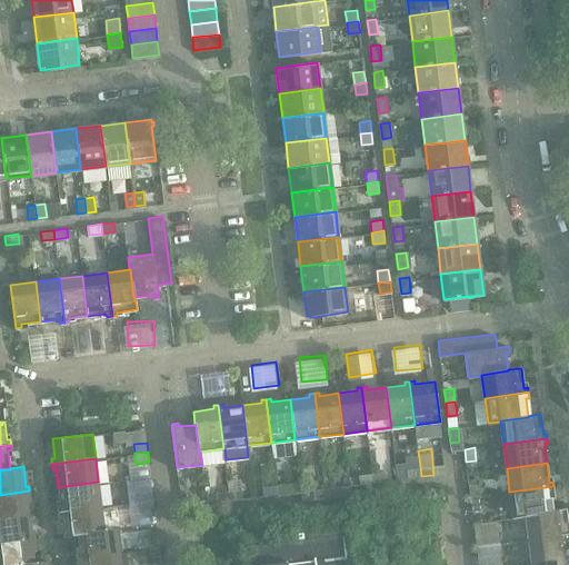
[(421,476),(420,466),(406,468),(408,478),(421,476)]
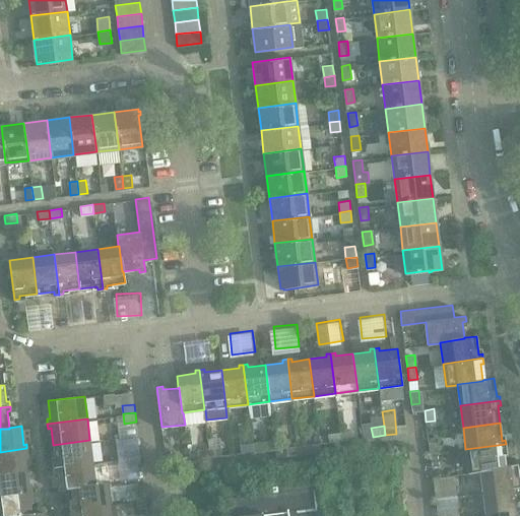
[(340,432),(341,440),(353,439),(352,430),(340,432)]
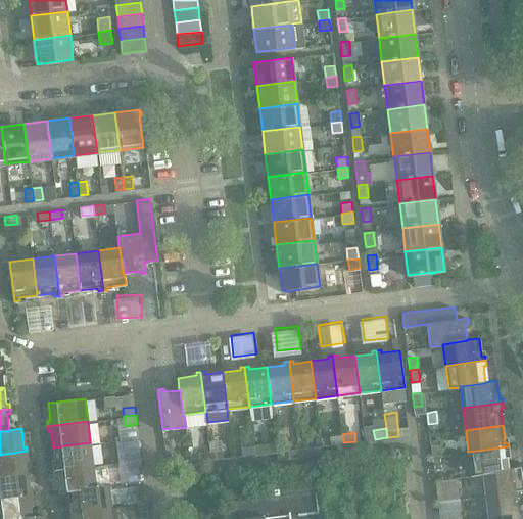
[(343,442),(342,434),(330,435),(331,444),(343,442)]
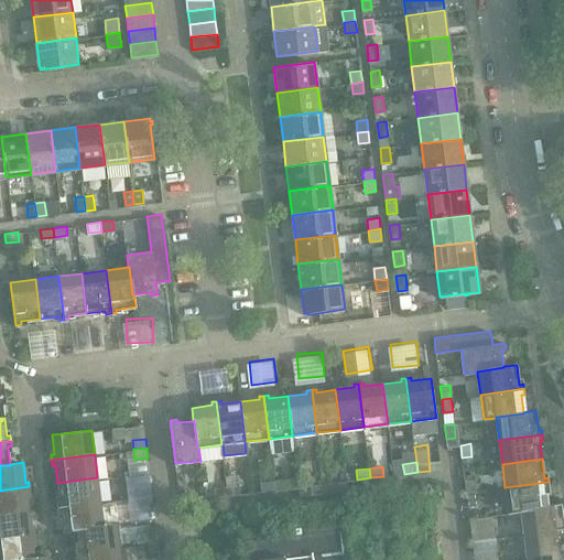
[(56,502),(57,507),(100,502),(97,477),(57,483),(60,502),(56,502)]
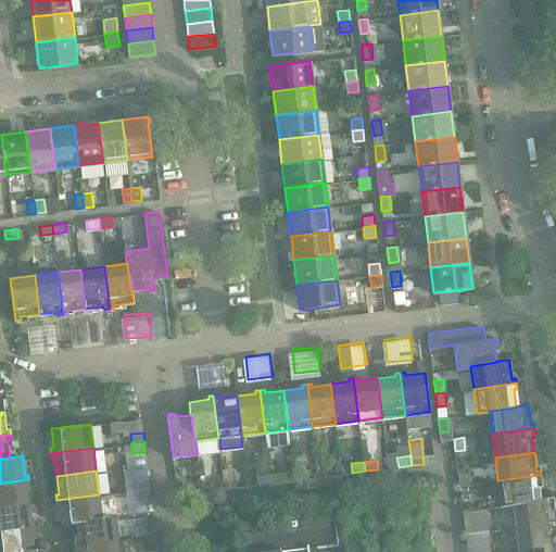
[(269,473),(270,483),(283,481),(282,472),(269,473)]
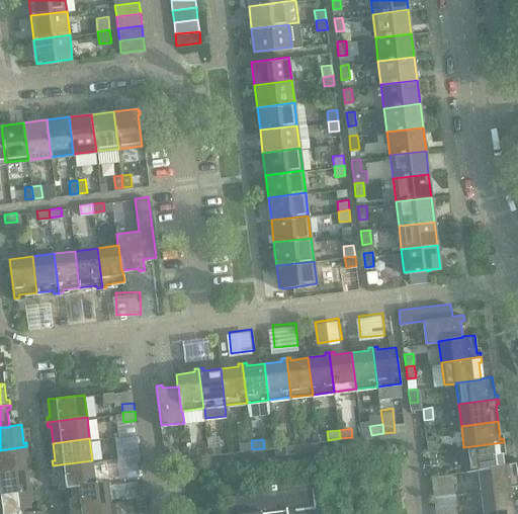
[(427,440),(428,452),(437,451),(436,439),(427,440)]
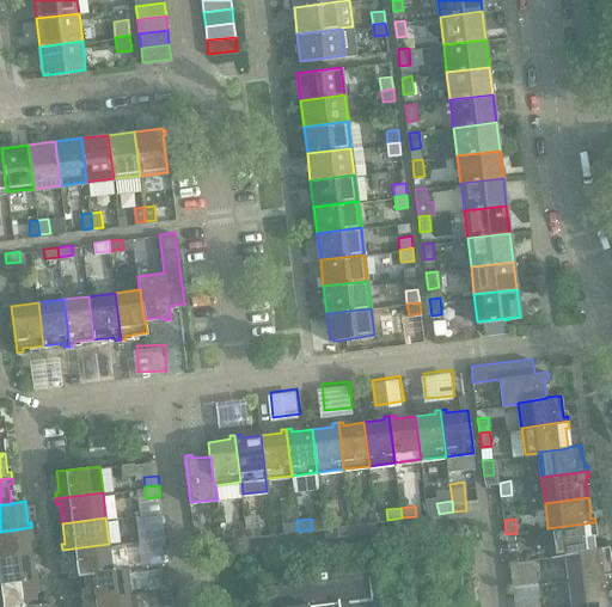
[(298,531),(297,520),(282,522),(283,532),(298,531)]
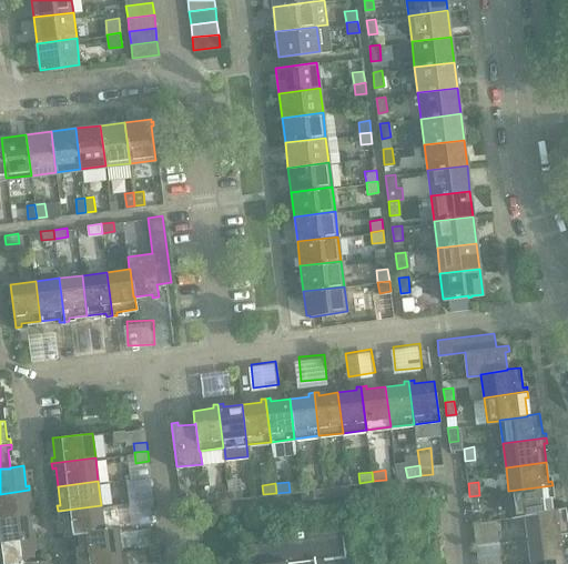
[(325,486),(326,496),(340,494),(338,484),(325,486)]
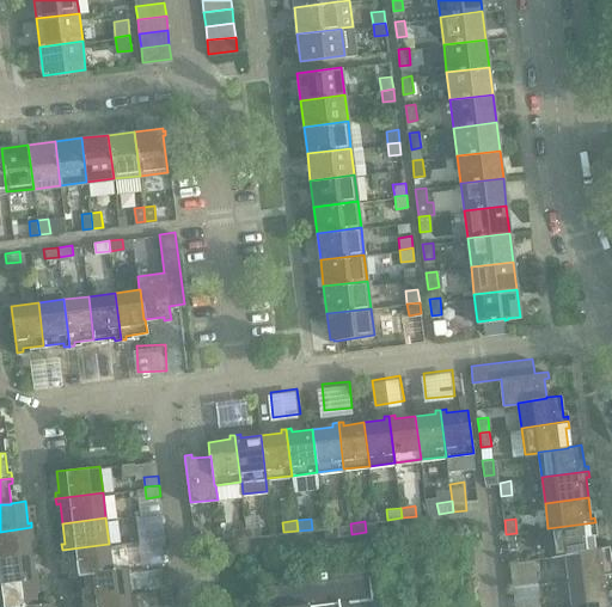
[(595,522),(548,528),(551,556),(565,555),(565,553),(594,550),(594,547),(592,529),(595,528),(595,522)]
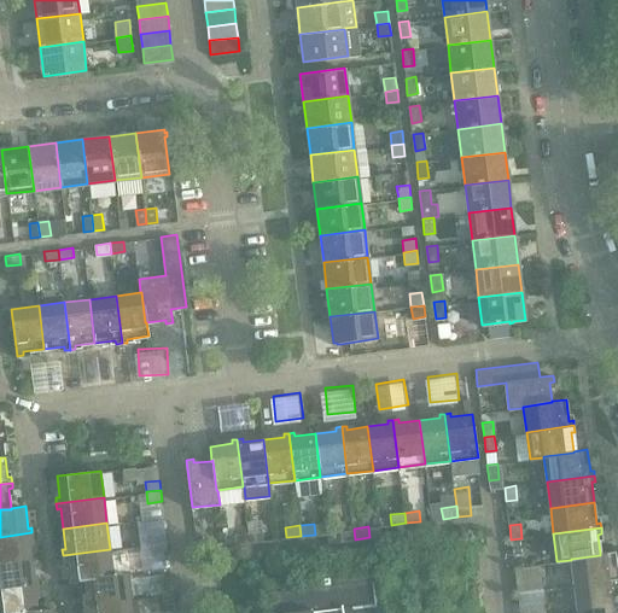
[(355,539),(354,529),(339,530),(340,541),(355,539)]
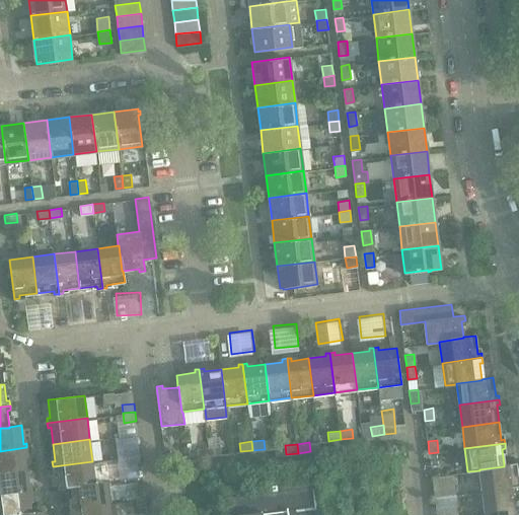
[(209,446),(210,455),(221,454),(220,445),(209,446)]
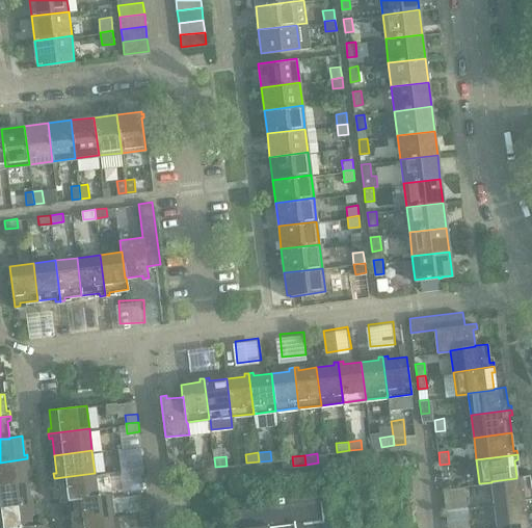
[(215,467),(214,457),(201,459),(203,469),(215,467)]
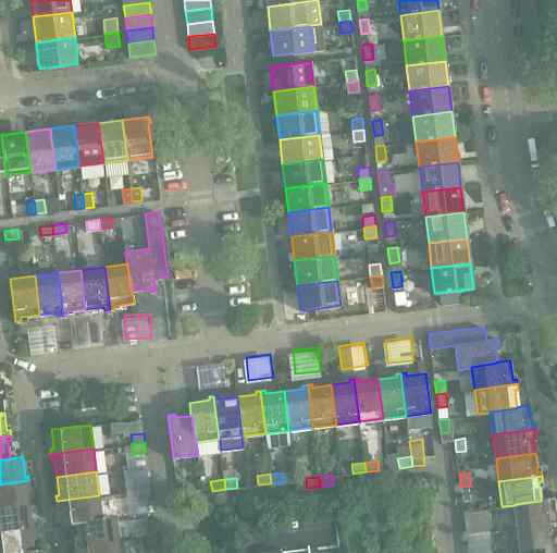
[(0,484),(0,507),(28,504),(27,491),(31,491),(28,480),(0,484)]
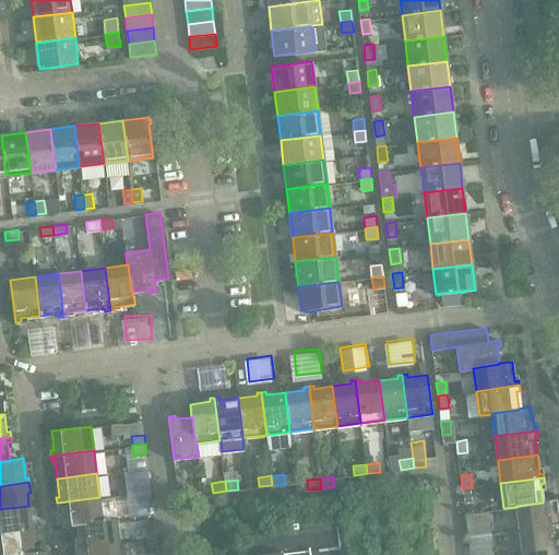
[(137,483),(138,492),(151,491),(150,482),(137,483)]
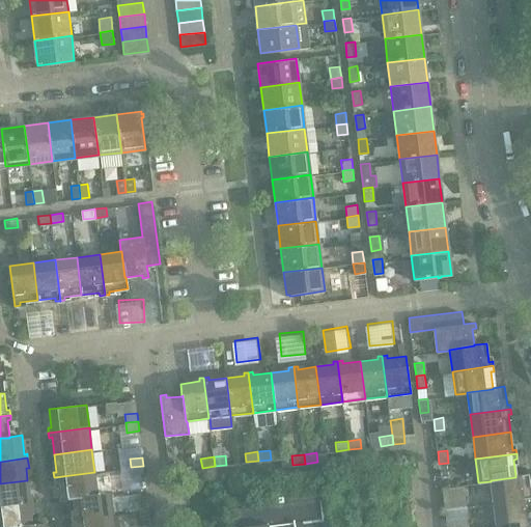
[(168,463),(169,472),(182,470),(180,461),(168,463)]
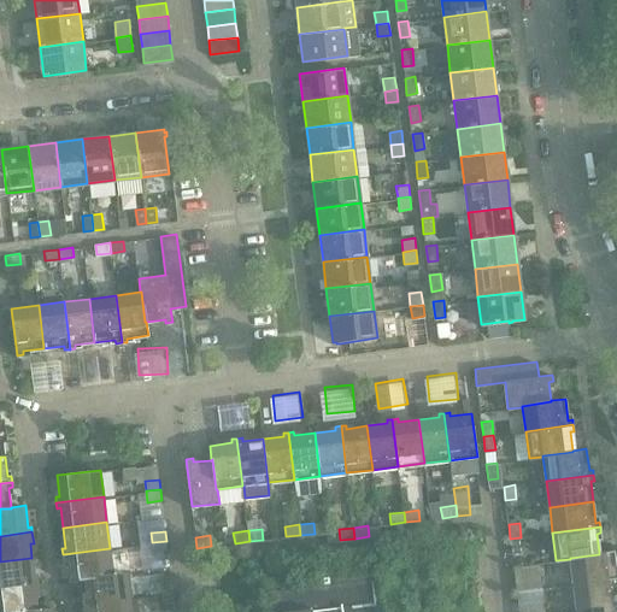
[(521,537),(510,539),(512,553),(522,552),(521,537)]
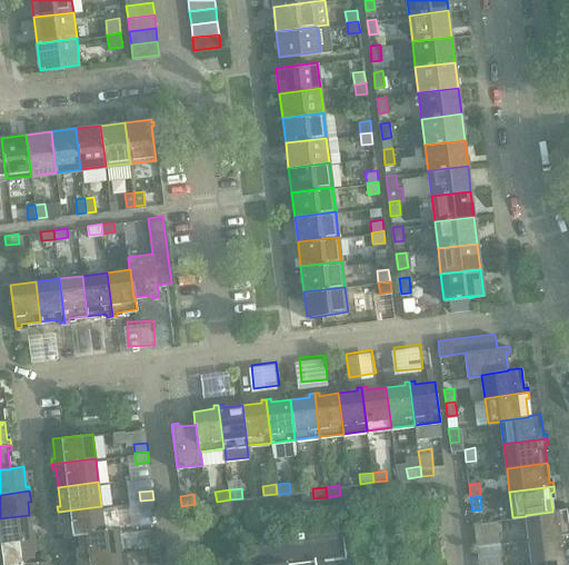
[(153,499),(140,501),(141,512),(155,509),(153,499)]
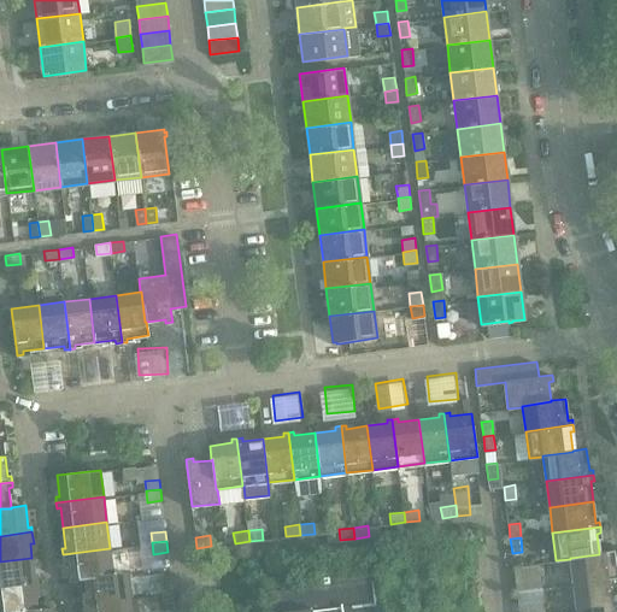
[(110,548),(63,554),(63,560),(66,559),(70,581),(83,580),(83,578),(113,575),(113,574),(110,548)]
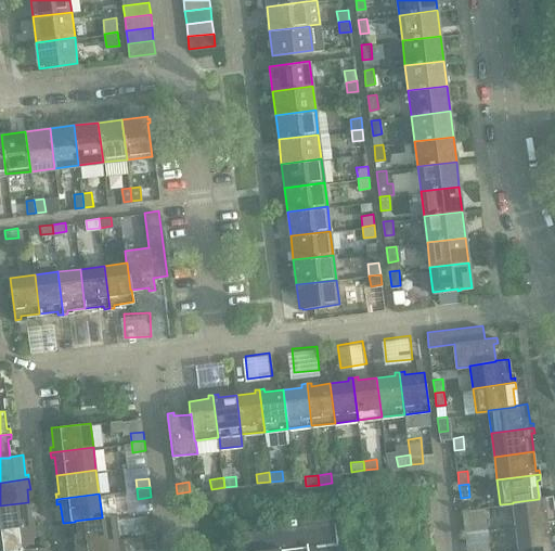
[(513,503),(515,525),(554,520),(554,514),(554,515),(552,496),(539,497),(539,499),(513,502),(513,503)]
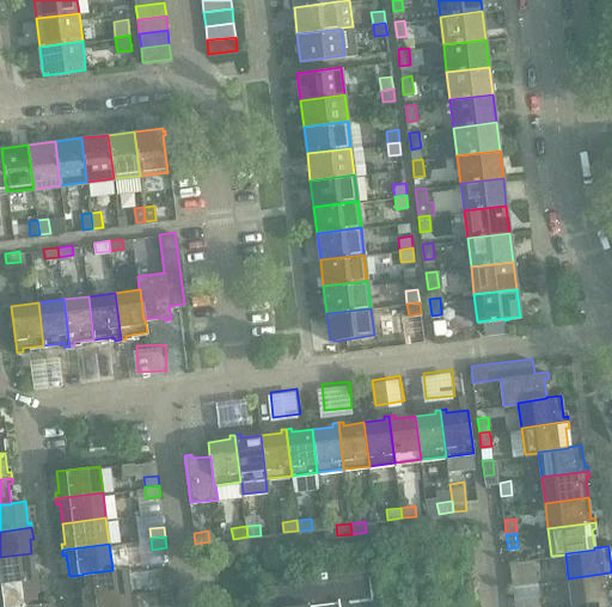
[(31,553),(0,557),(0,583),(38,580),(37,574),(34,574),(31,553)]
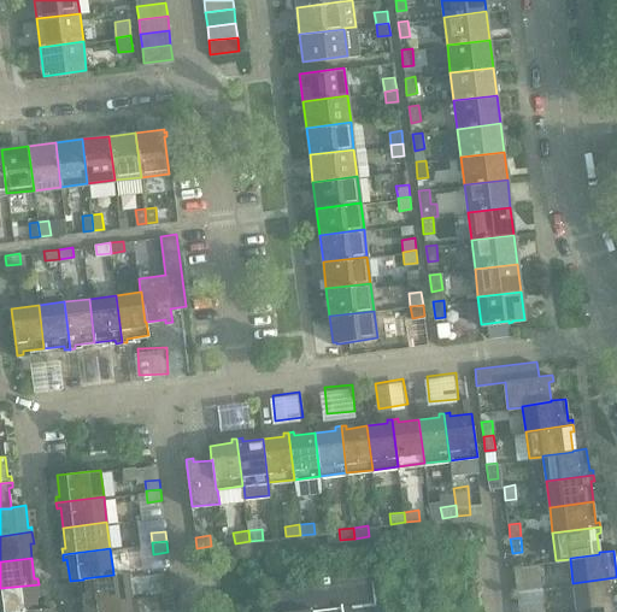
[(82,599),(83,605),(130,598),(127,571),(113,574),(113,575),(83,578),(83,580),(86,598),(82,599)]
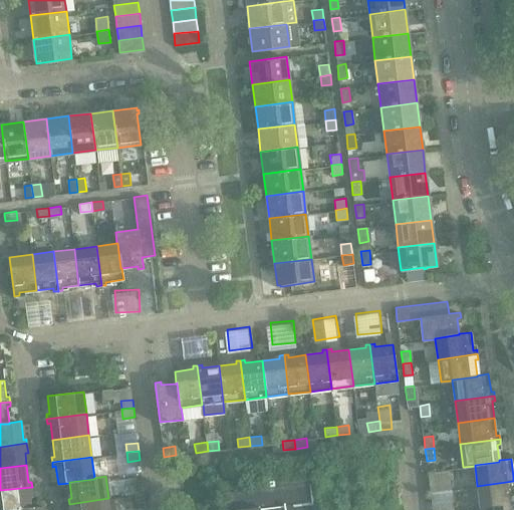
[(226,491),(228,509),(259,509),(260,508),(283,505),(284,509),(314,509),(311,481),(275,485),(274,479),(266,480),(267,486),(226,491)]
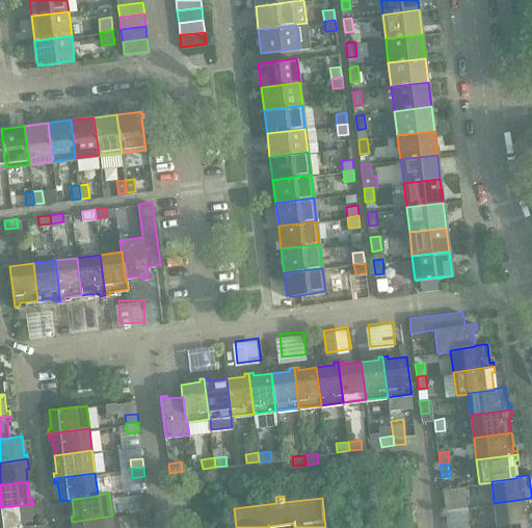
[(531,498),(494,503),(497,525),(531,520),(531,498)]
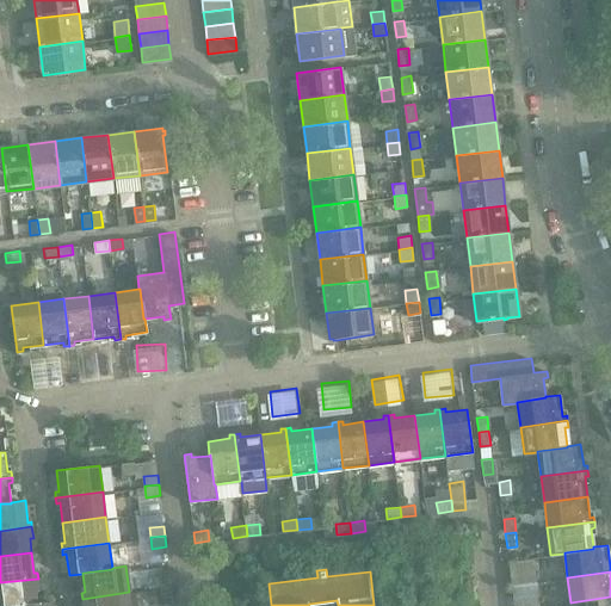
[(159,574),(160,588),(171,587),(170,573),(159,574)]
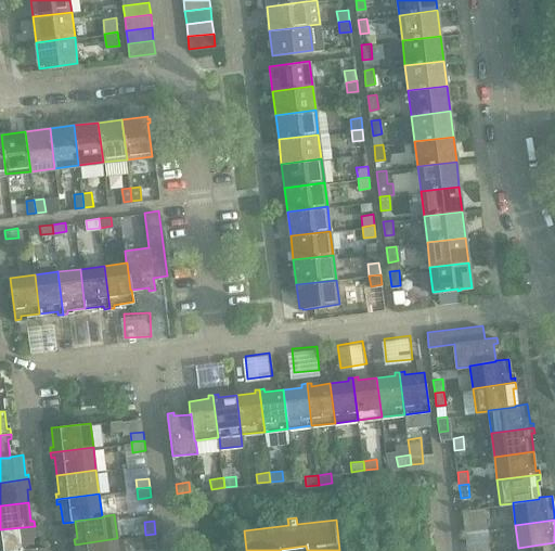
[(463,522),(464,532),(477,529),(476,521),(463,522)]
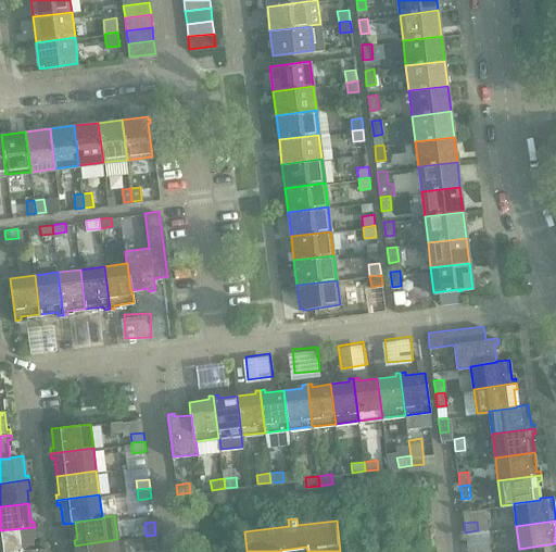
[(35,527),(0,530),(0,551),(20,551),(34,550),(34,549),(32,531),(35,531),(35,527)]
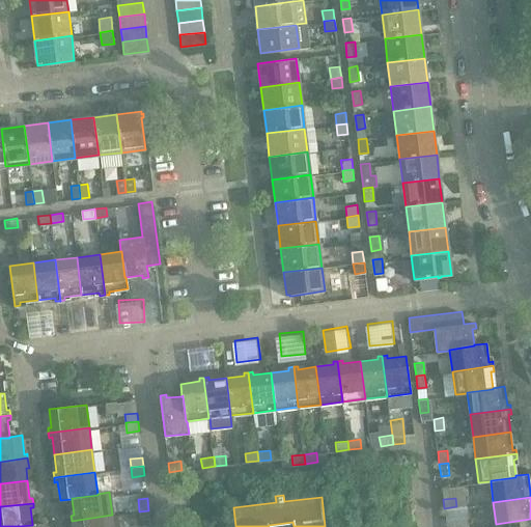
[(456,506),(444,508),(446,518),(457,516),(456,506)]
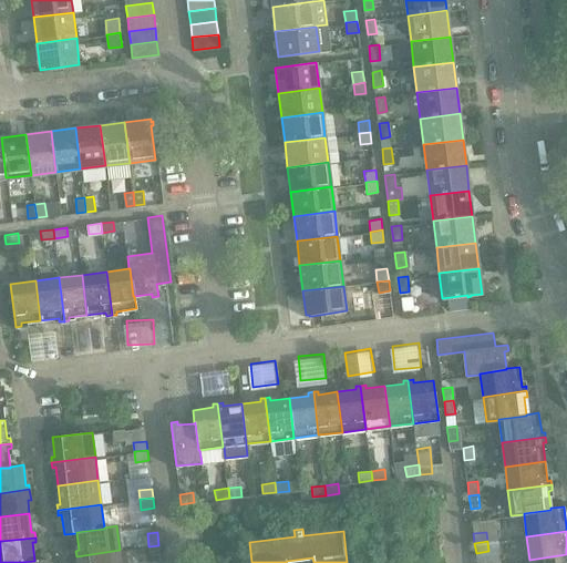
[(158,545),(148,546),(151,560),(161,559),(158,545)]
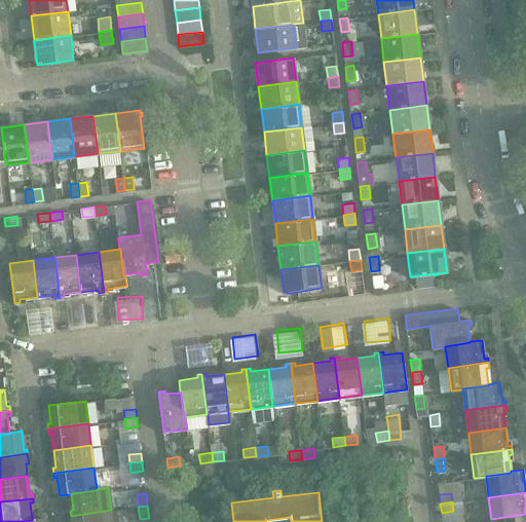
[(75,520),(74,521),(112,521),(111,510),(71,516),(71,520),(75,520)]
